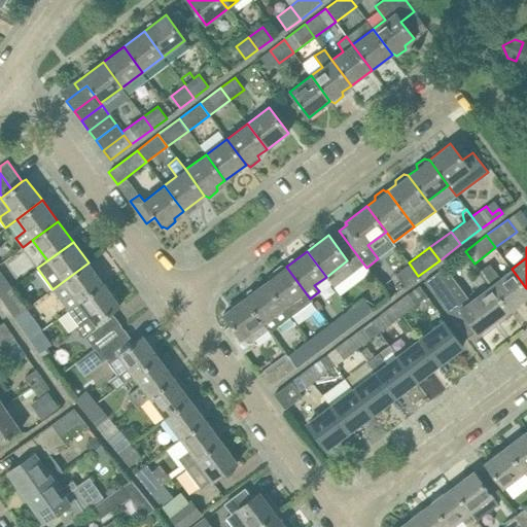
[(89,262),(53,289),(68,310),(104,283),(89,262)]
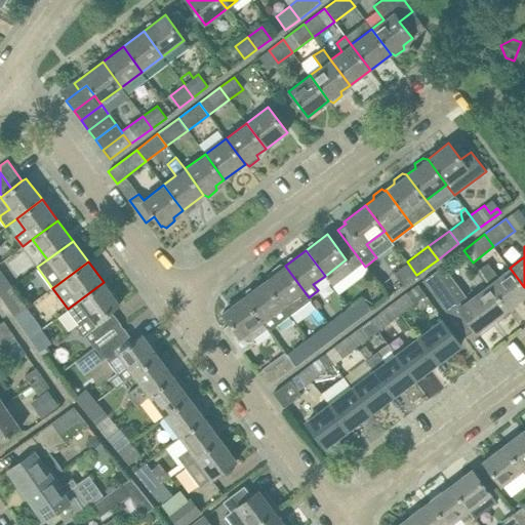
[(416,275),(407,261),(394,272),(403,285),(416,275)]
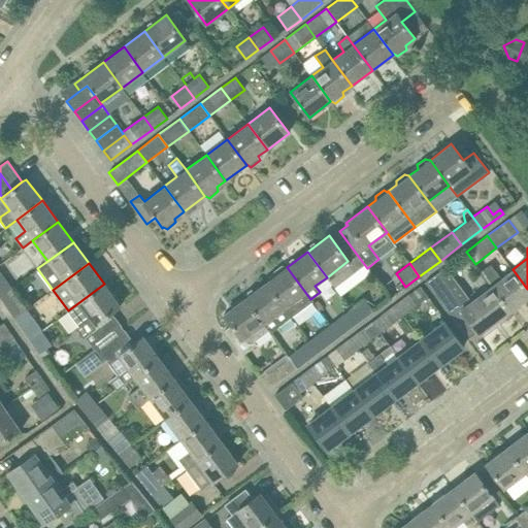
[(512,311),(527,298),(527,289),(513,269),(502,278),(491,264),(482,271),(492,285),(512,311)]
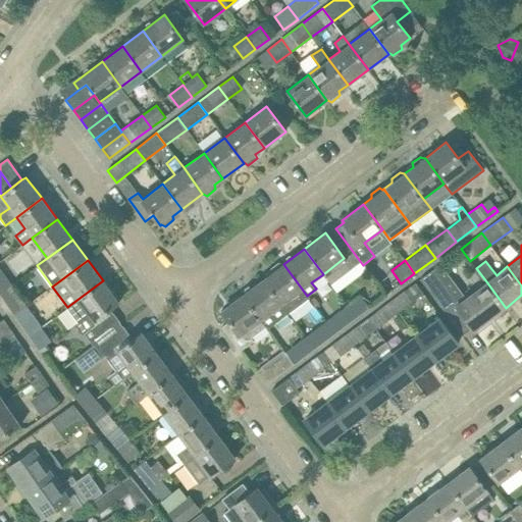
[(271,268),(271,273),(263,279),(289,313),(309,298),(307,296),(283,264),(282,264),(278,263),(271,268)]
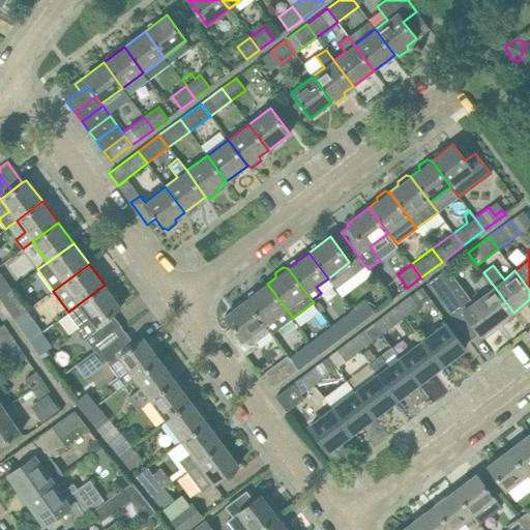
[(0,297),(12,289),(0,269),(0,297)]
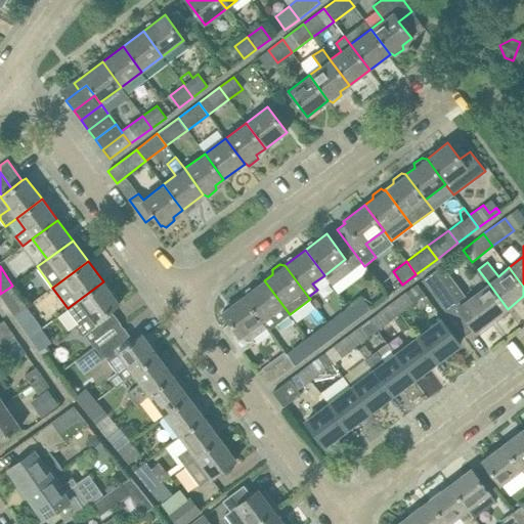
[(422,279),(445,310),(457,301),(434,270),(422,279)]
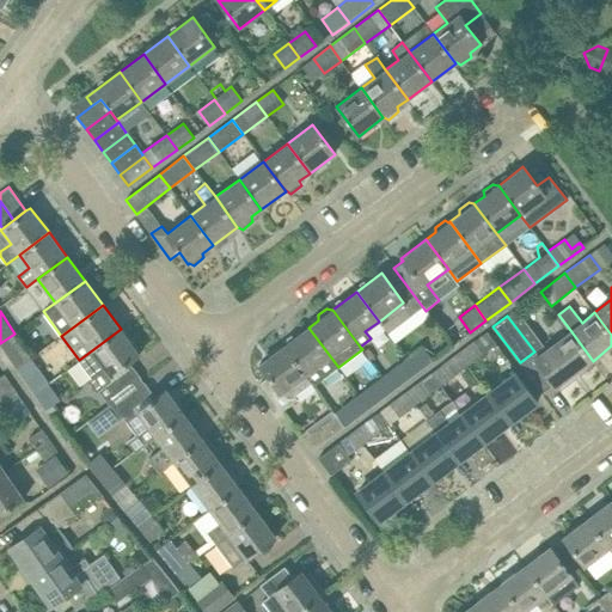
[(338,367),(308,328),(283,346),(313,386),(338,367)]
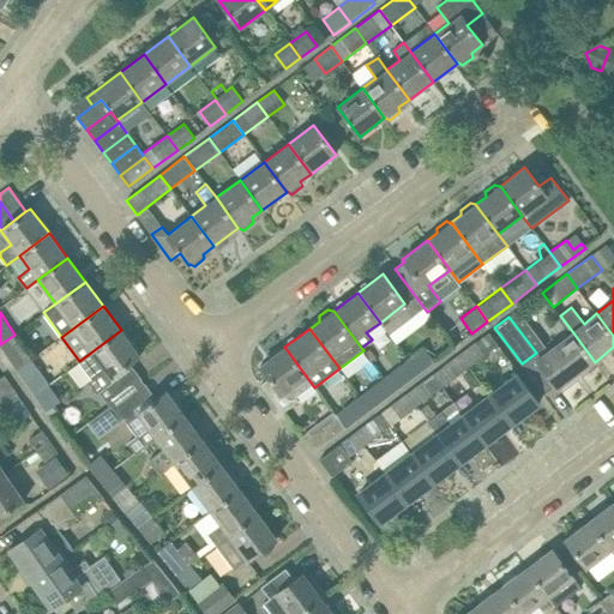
[(121,330),(79,361),(94,380),(90,383),(97,393),(110,384),(112,377),(140,355),(121,330)]
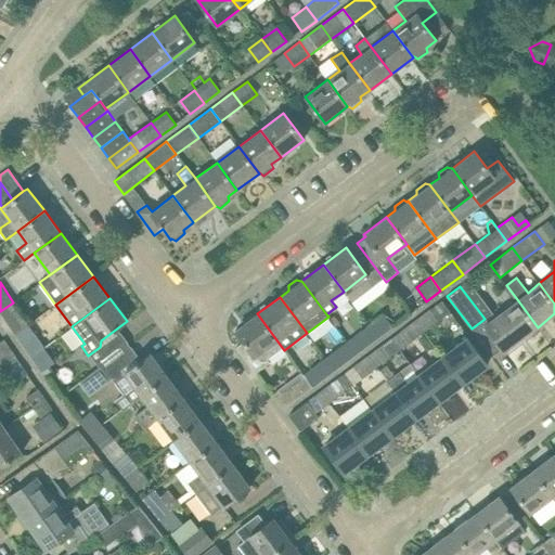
[(538,327),(517,299),(483,325),(504,352),(538,327)]
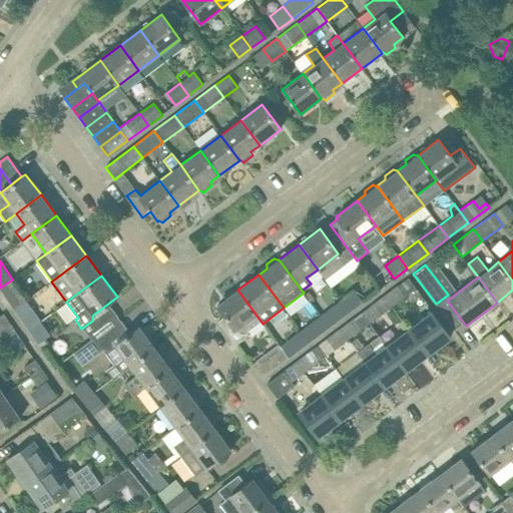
[(384,296),(391,306),(416,288),(409,278),(384,296)]
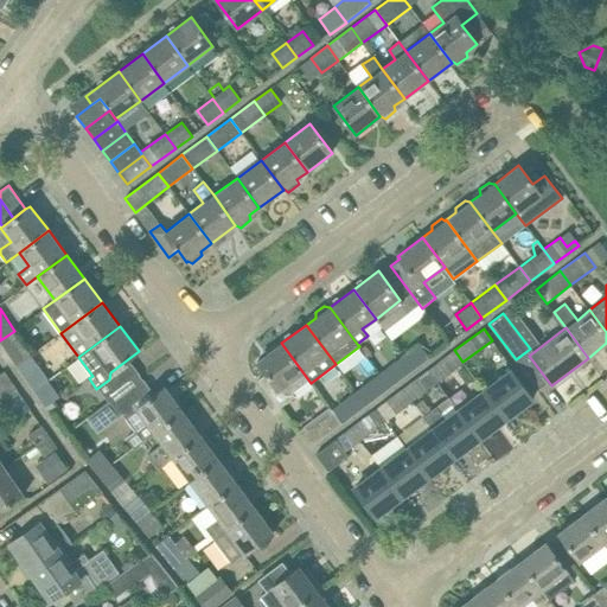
[(0,340),(17,365),(32,355),(14,331),(0,340)]
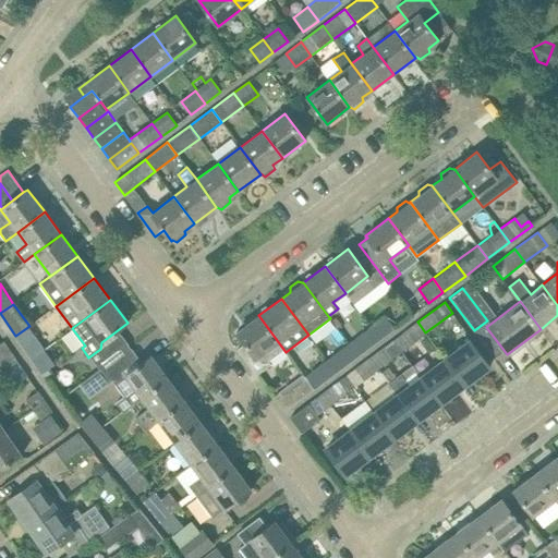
[(371,326),(380,339),(396,328),(386,314),(371,326)]
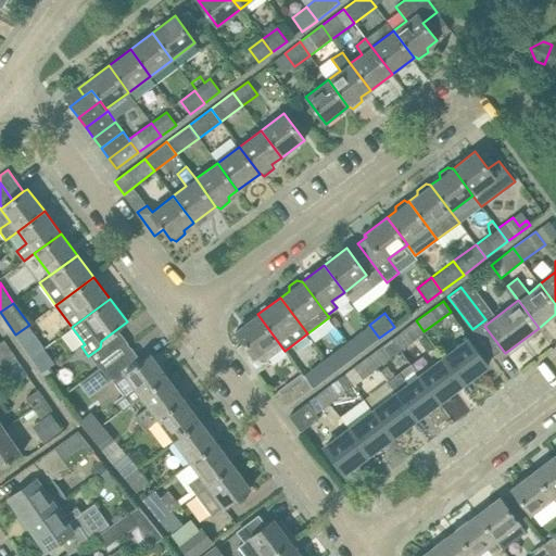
[(255,374),(269,363),(267,359),(282,349),(285,351),(257,314),(236,331),(243,342),(237,348),(255,374)]
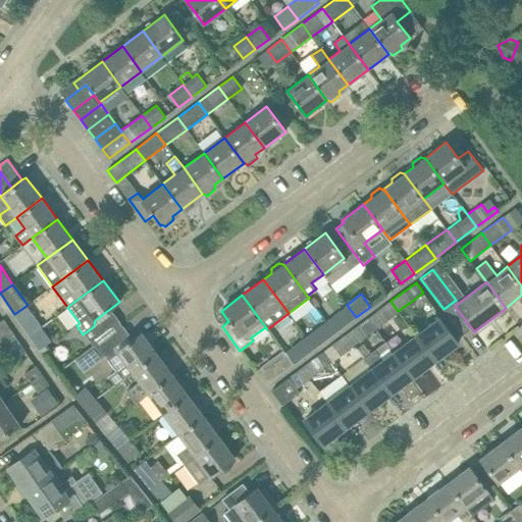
[(398,311),(390,301),(368,318),(375,328),(398,311)]
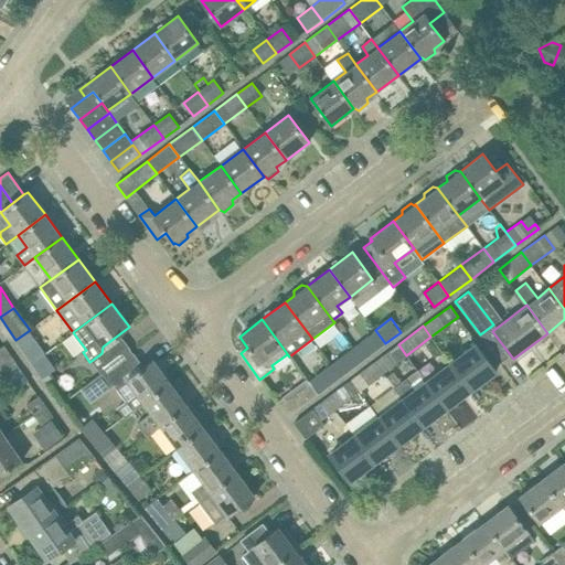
[(16,340),(32,363),(45,353),(30,330),(16,340)]
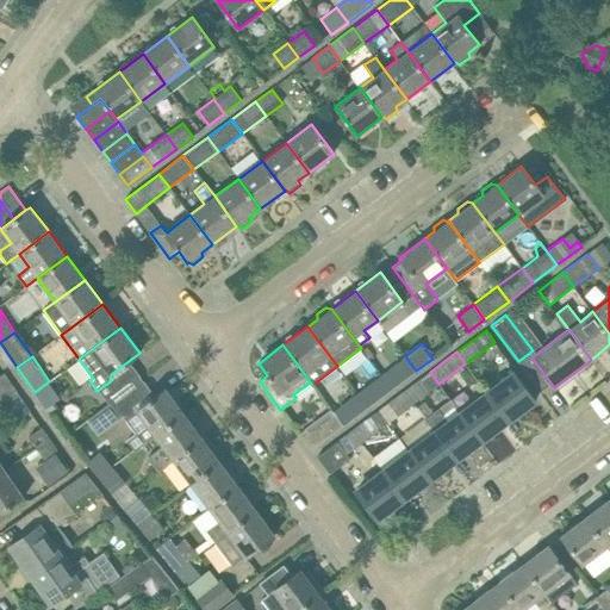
[(416,371),(405,356),(380,374),(391,388),(416,371)]
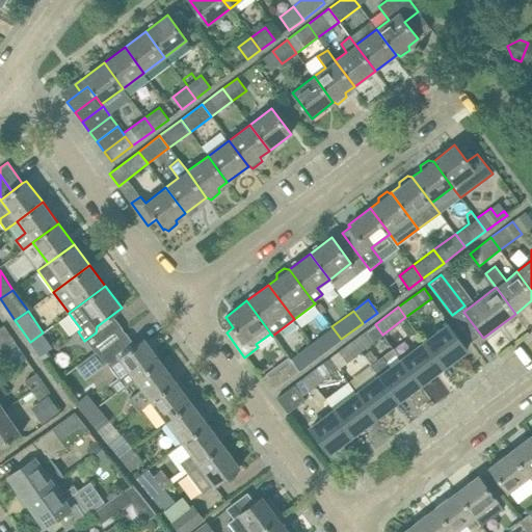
[(0,341),(10,335),(3,324),(0,326),(0,341)]
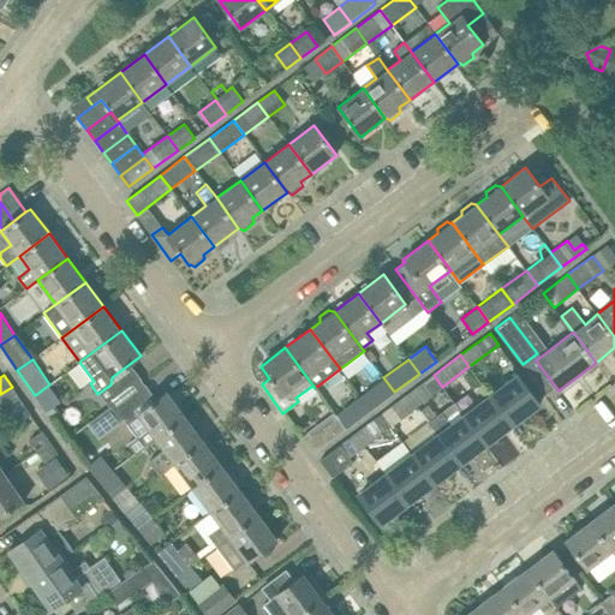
[(518,376),(490,396),(512,424),(538,405),(518,376)]
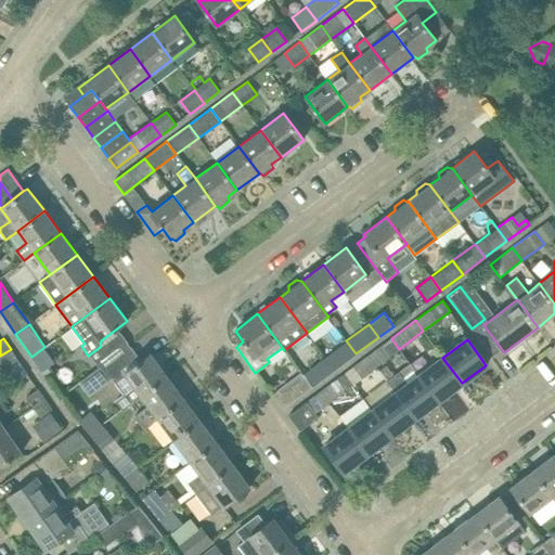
[(356,353),(346,340),(324,357),(334,371),(356,353)]
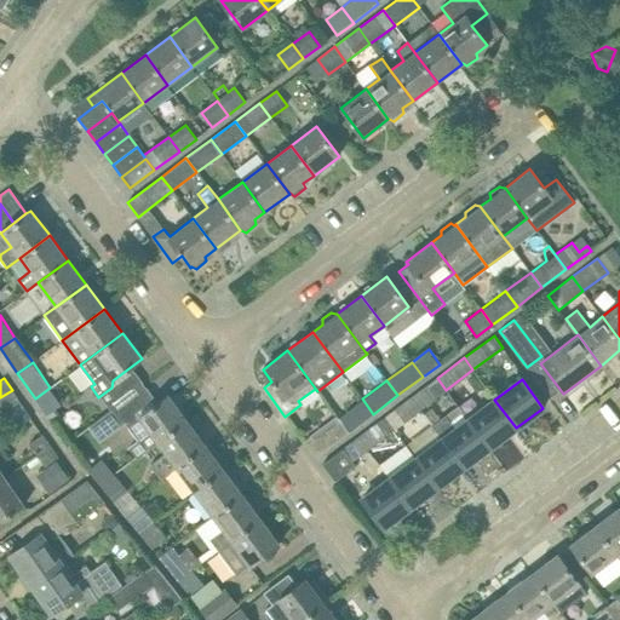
[(428,385),(411,397),(420,409),(437,397),(428,385)]
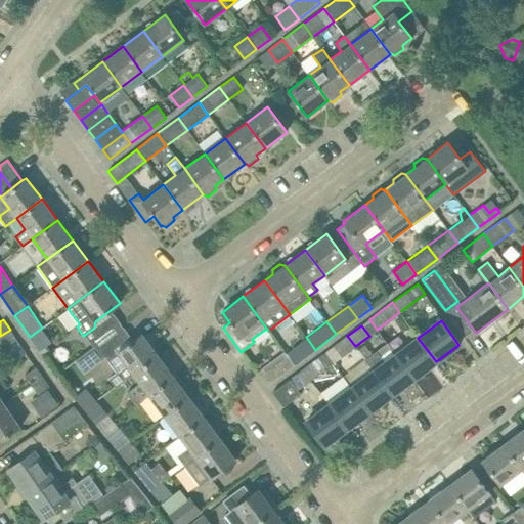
[(50,339),(42,328),(30,337),(37,348),(50,339)]
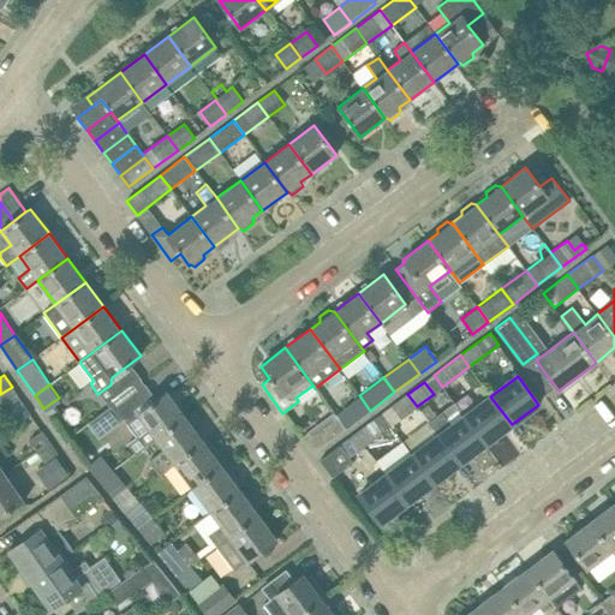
[(0,396),(18,423),(31,413),(12,387),(0,394),(0,396)]
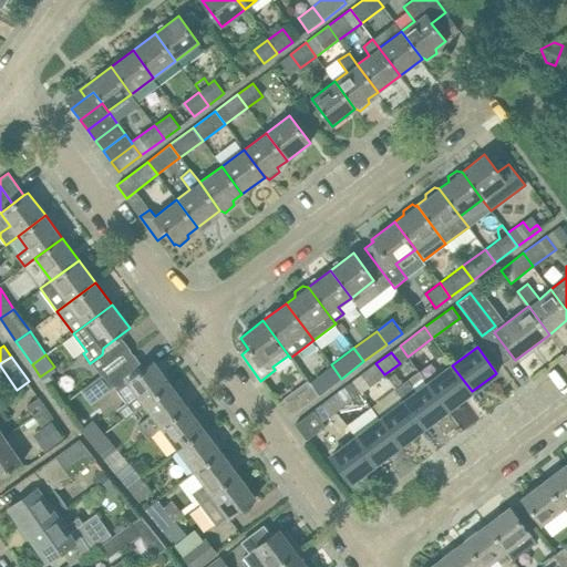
[(172,384),(154,361),(127,381),(127,382),(116,390),(126,403),(119,409),(125,419),(144,404),(172,384)]
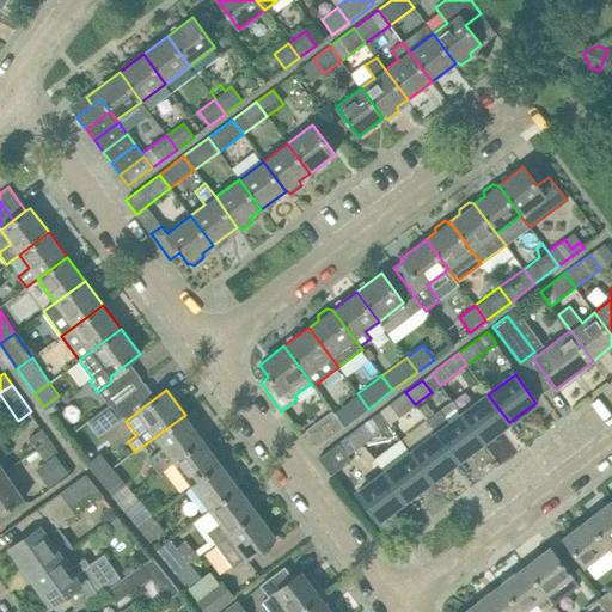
[(389,424),(415,404),(405,392),(379,412),(389,424)]
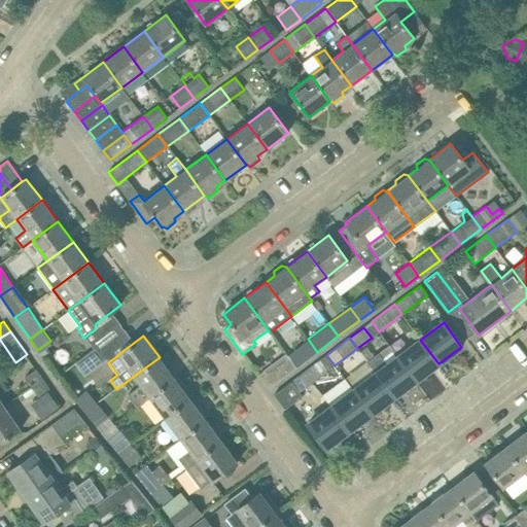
[(317,352),(308,339),(287,355),(288,357),(296,367),(317,352)]
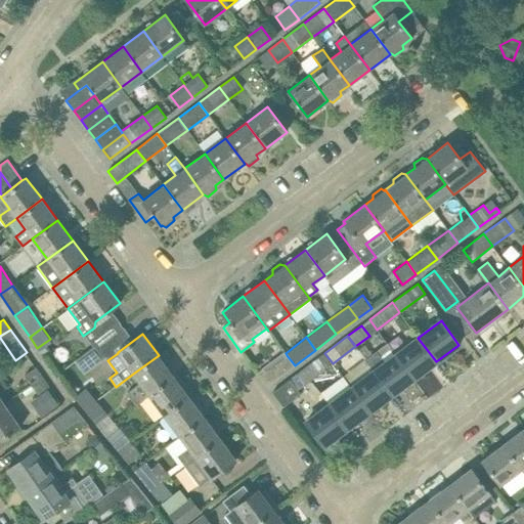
[(413,379),(436,361),(418,338),(395,354),(413,379)]
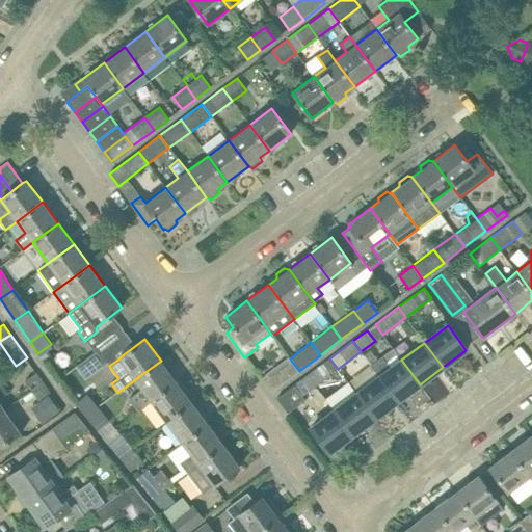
[(96,351),(76,366),(86,379),(106,365),(96,351)]
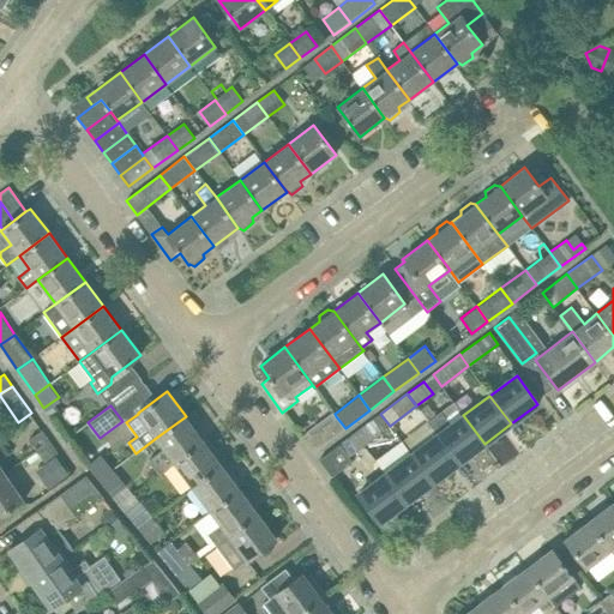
[(458,463),(485,444),(463,415),(451,425),(440,411),(427,421),(438,435),(458,463)]
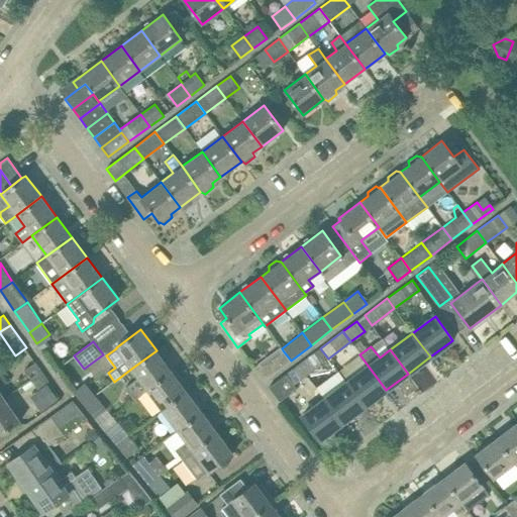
[(328,358),(320,348),(299,365),(306,375),(328,358)]
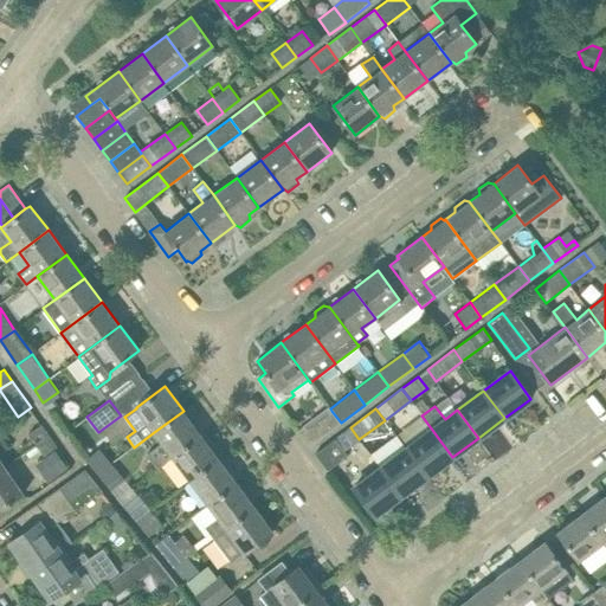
[(172,456),(201,434),(184,411),(154,432),(162,443),(147,453),(158,468),(172,456)]
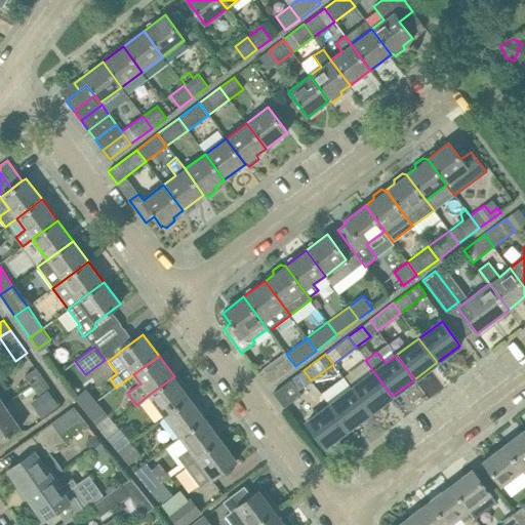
[(259,376),(268,387),(295,366),(287,356),(259,376)]
